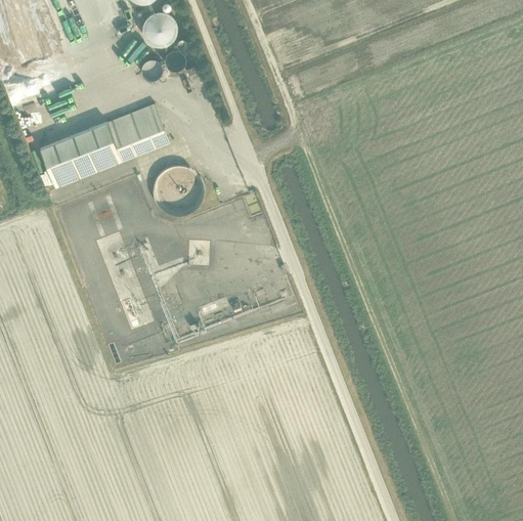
[(0,37),(3,36),(14,36),(0,40),(0,49),(22,42),(23,29),(39,24),(39,13),(28,13),(26,6),(36,2),(35,0),(0,0),(0,37)]
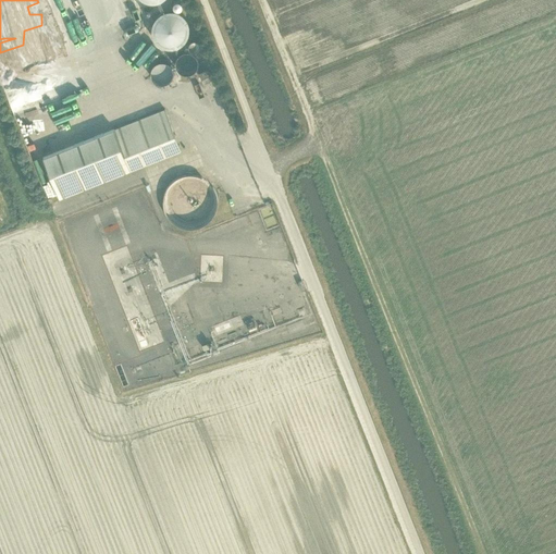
[(39,0),(40,10),(47,10),(47,28),(72,28),(71,0),(39,0)]
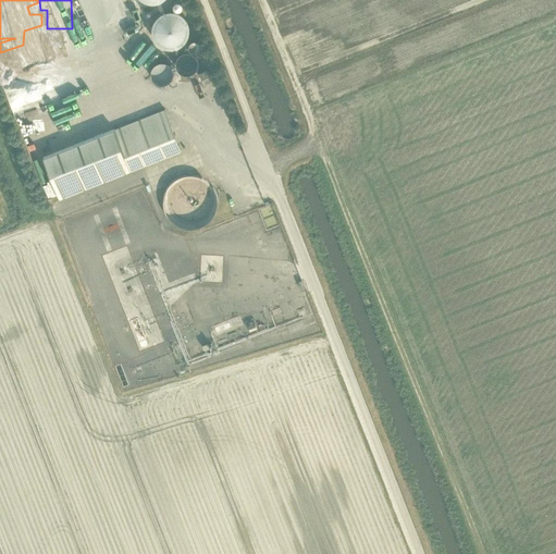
[(168,51),(169,51),(171,51),(173,51),(175,50),(177,50),(178,49),(181,48),(182,47),(183,45),(184,44),(185,41),(186,40),(187,38),(187,36),(188,35),(188,33),(188,31),(187,28),(187,27),(186,25),(185,23),(184,22),(183,20),(182,19),(180,17),(178,16),(176,15),(174,15),(173,14),(171,14),(169,14),(167,14),(165,15),(163,15),(161,16),(160,17),(158,19),(157,20),(156,21),(153,23),(153,24),(152,26),(151,28),(151,29),(151,32),(151,34),(151,36),(151,38),(152,39),(153,41),(155,44),(156,45),(157,46),(158,47),(160,49),(161,49),(163,50),(165,51),(168,51)]
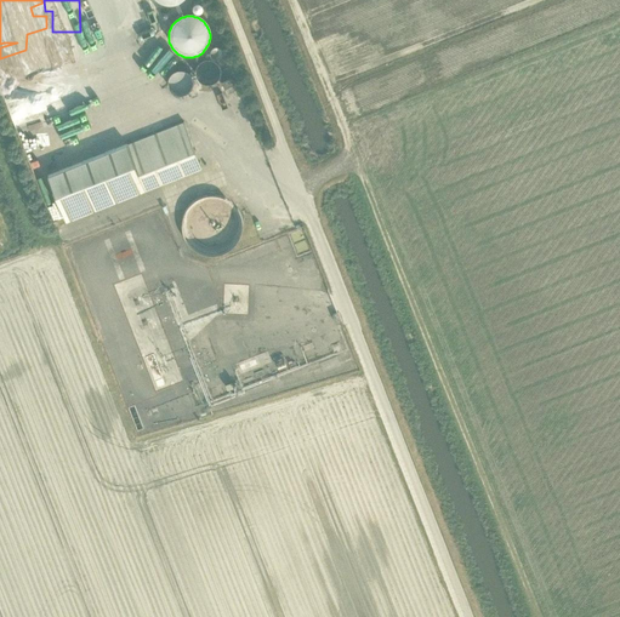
[(220,74),(220,72),(220,68),(217,66),(216,63),(212,62),(210,61),(206,60),(204,61),(200,62),(198,64),(197,67),(195,69),(194,73),(195,75),(197,79),(198,81),(200,84),(203,85),(206,85),(210,85),(212,84),(215,83),(217,80),(219,78),(220,74)]
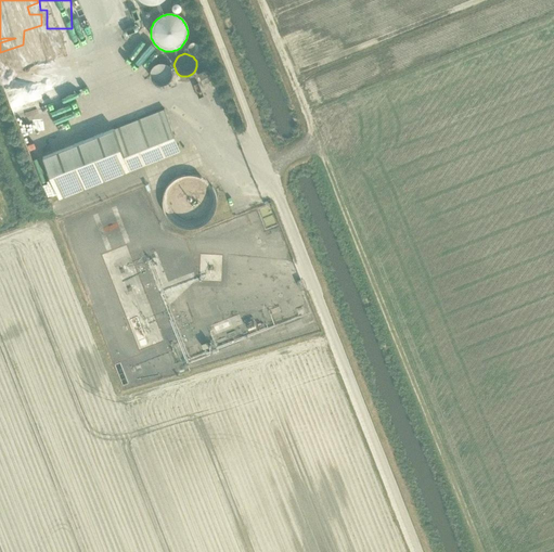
[(172,76),(172,73),(171,71),(170,67),(168,65),(165,64),(162,63),(159,63),(156,64),(153,66),(152,68),(150,71),(150,74),(150,77),(151,80),(153,82),(155,85),(158,86),(162,86),(164,85),(167,84),(169,81),(171,79),(172,76)]
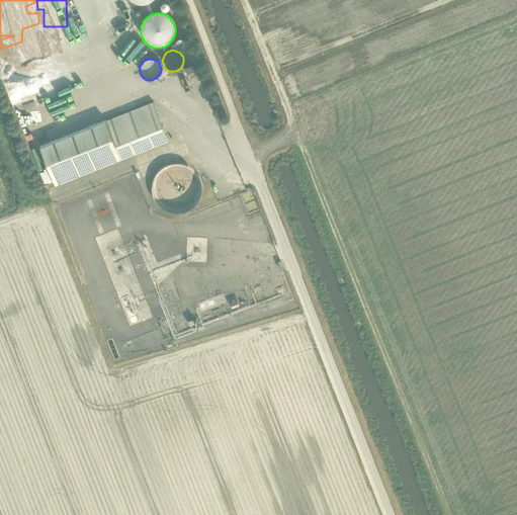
[(193,67),(184,70),(187,76),(195,72),(193,67)]
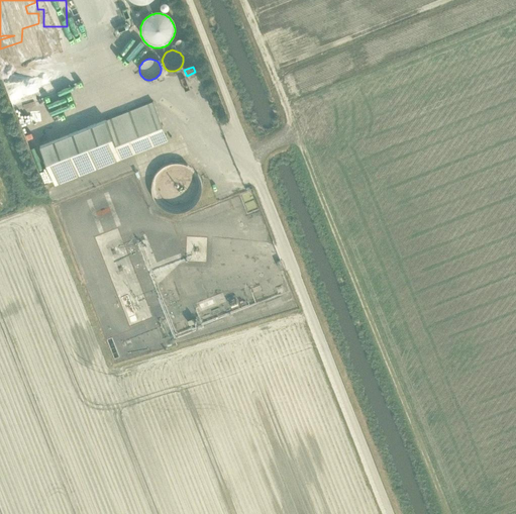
[(168,142),(166,137),(152,104),(105,123),(39,149),(55,187),(120,161),(168,142)]
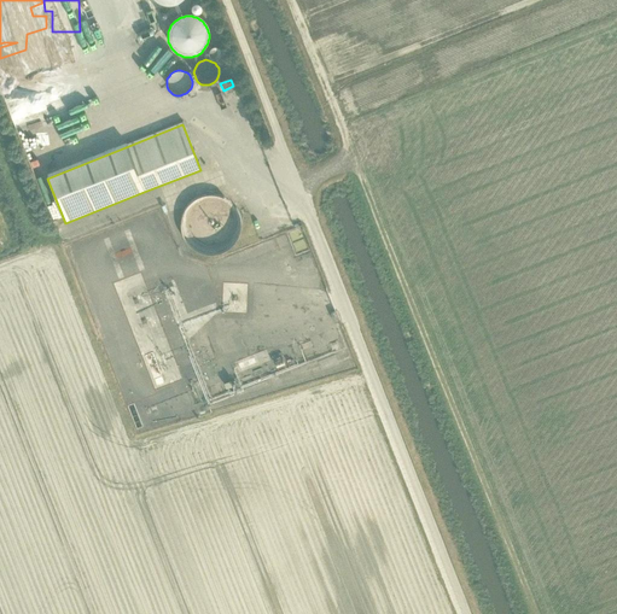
[(21,155),(24,170),(34,169),(30,153),(21,155)]
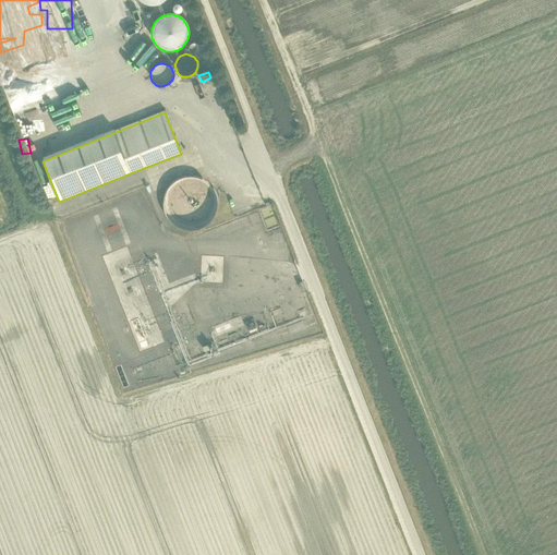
[(216,208),(216,203),(216,198),(214,194),(212,190),(209,185),(205,183),(202,180),(196,179),(192,178),(188,178),(183,179),(179,181),(174,183),(171,186),(168,191),(166,195),(165,200),(165,204),(165,209),(167,214),(169,218),(171,221),(176,225),(180,227),(184,229),(189,229),(193,229),(198,228),(203,227),(206,224),(209,220),(213,217),(215,213),(216,208)]
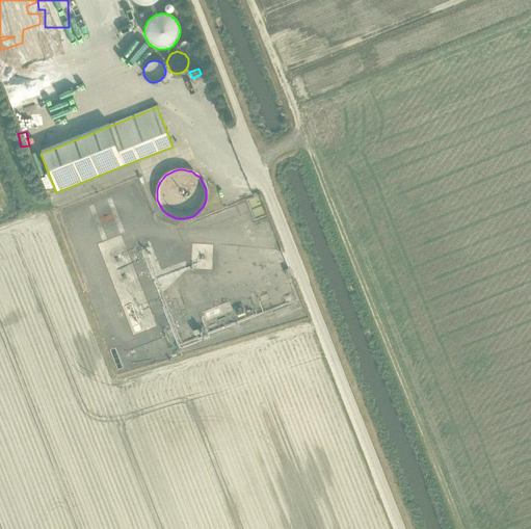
[(73,201),(85,195),(83,188),(71,193),(73,201)]
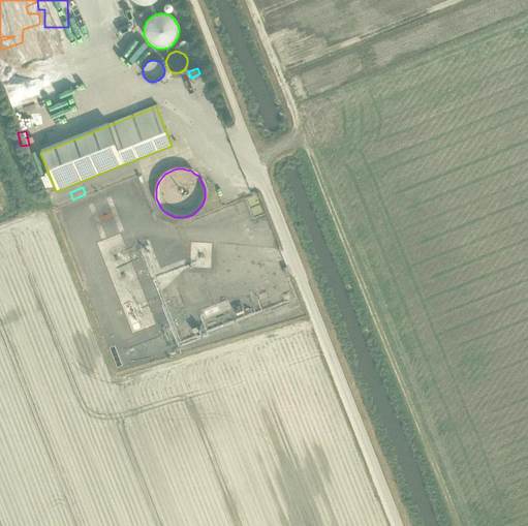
[(55,199),(58,206),(69,199),(67,194),(55,199)]
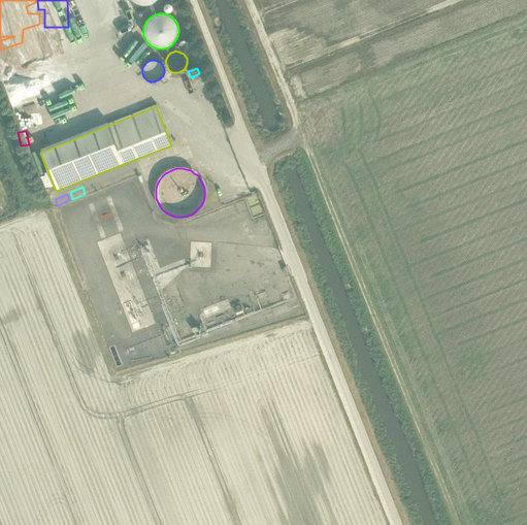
[(58,221),(55,211),(50,214),(53,223),(58,221)]
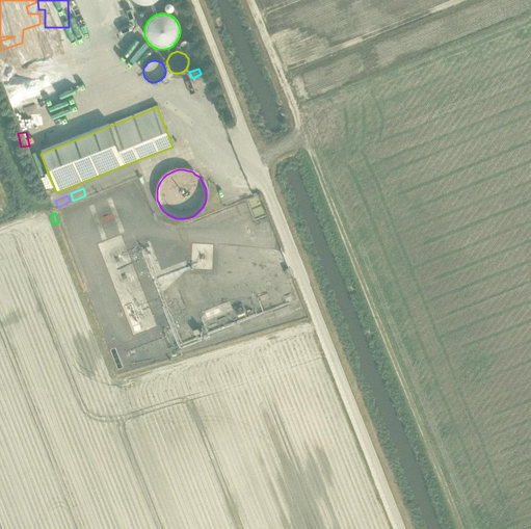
[(229,223),(231,230),(242,226),(240,219),(229,223)]
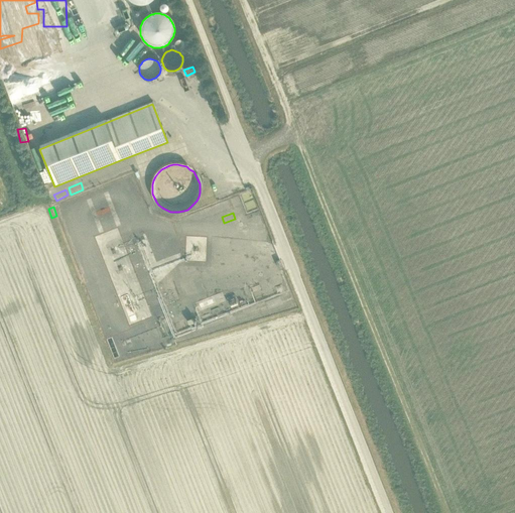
[(93,219),(98,233),(111,229),(106,215),(93,219)]
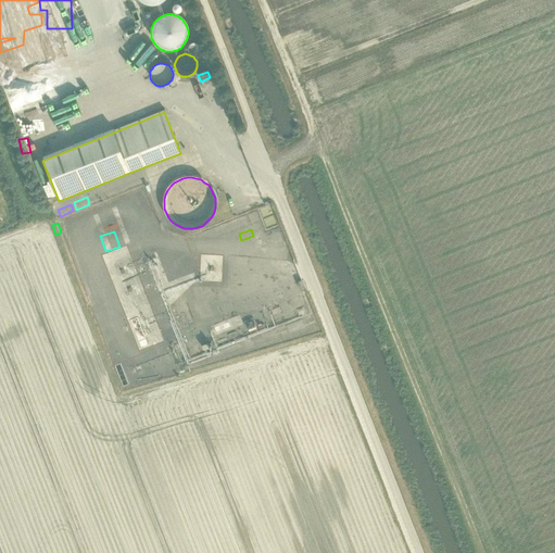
[(125,254),(100,261),(115,315),(128,312),(133,327),(126,328),(133,351),(148,347),(148,344),(156,342),(150,321),(140,323),(143,335),(137,336),(134,326),(137,325),(135,315),(137,314),(139,321),(147,318),(144,309),(142,309),(137,288),(134,289),(125,254)]
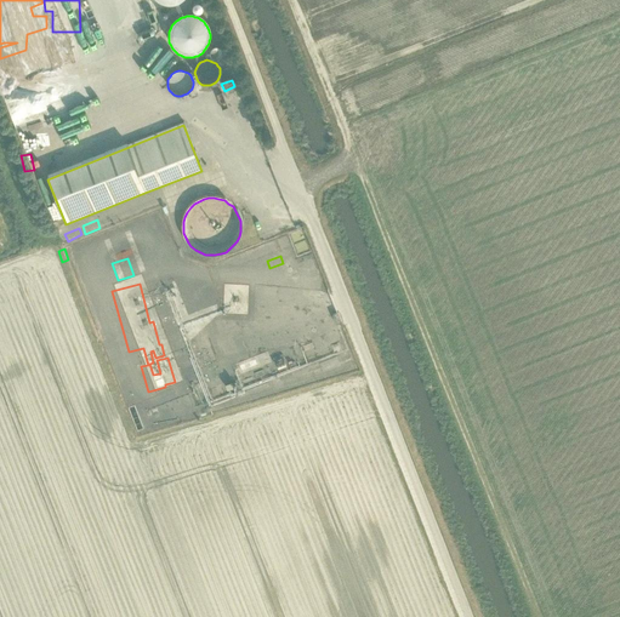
[(343,370),(348,366),(343,353),(337,355),(343,370)]
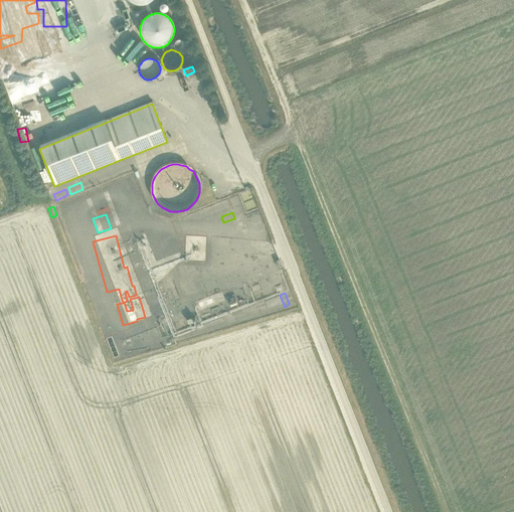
[(188,303),(192,312),(209,305),(206,296),(188,303)]
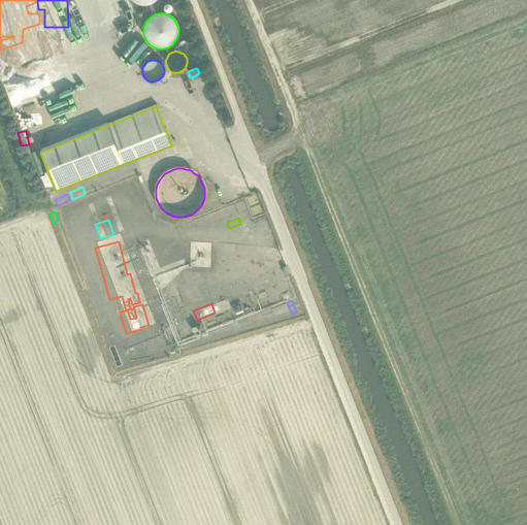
[(266,312),(268,318),(281,314),(278,307),(266,312)]
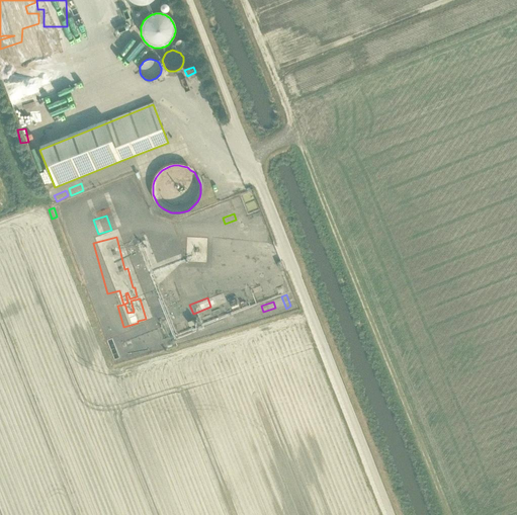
[(308,336),(295,339),(298,351),(311,348),(308,336)]
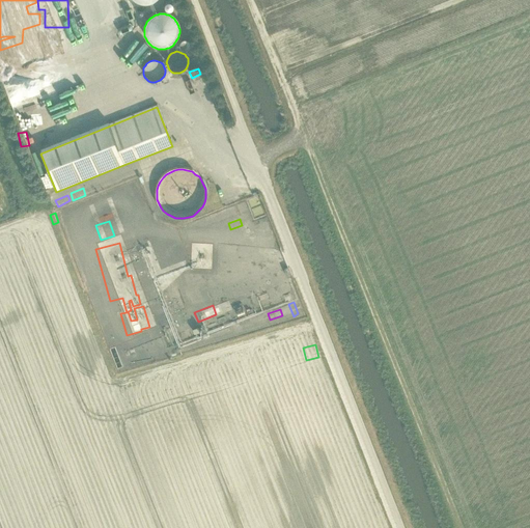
[(130,354),(132,360),(149,355),(147,348),(130,354)]
